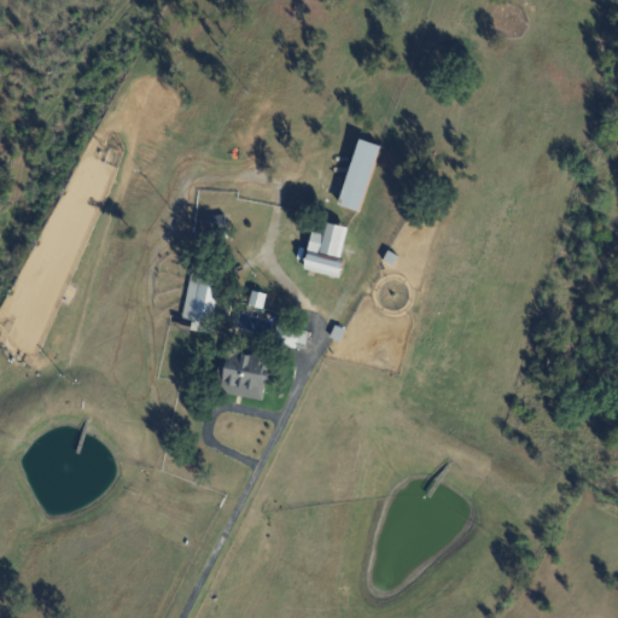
[(380,149),(360,214),(338,207),(360,141),(380,149)]
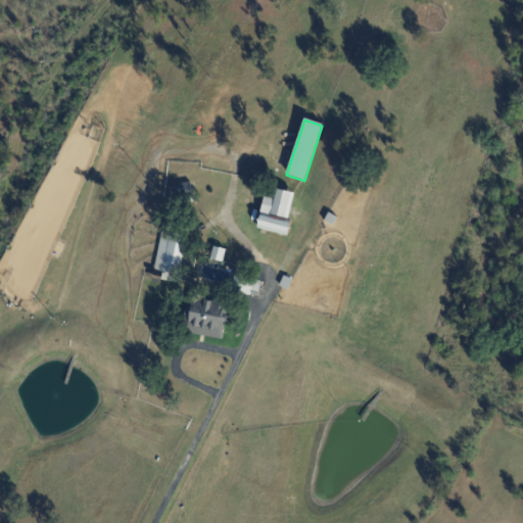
[(190,183),(192,200),(175,203),(173,185),(190,183)]
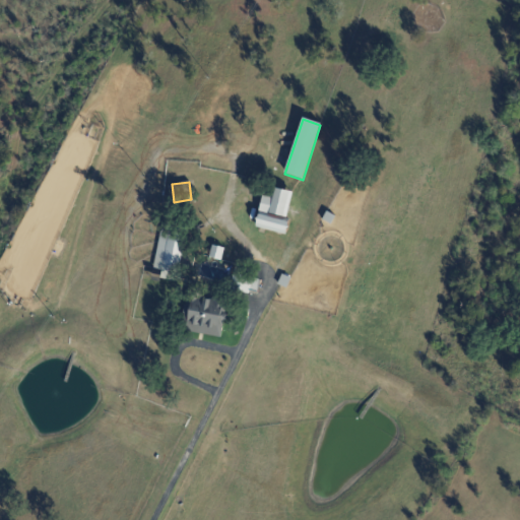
[(291,194),(285,215),(283,218),(267,213),(266,210),(272,188),(291,194)]
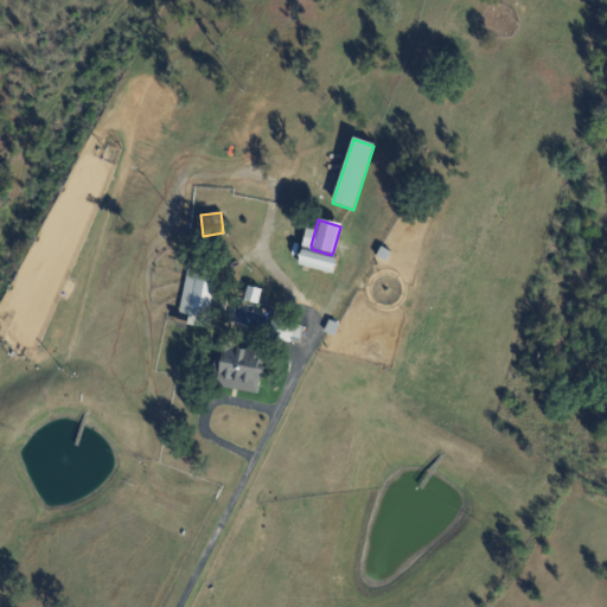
[(337,261),(332,275),(298,266),(301,251),(337,261)]
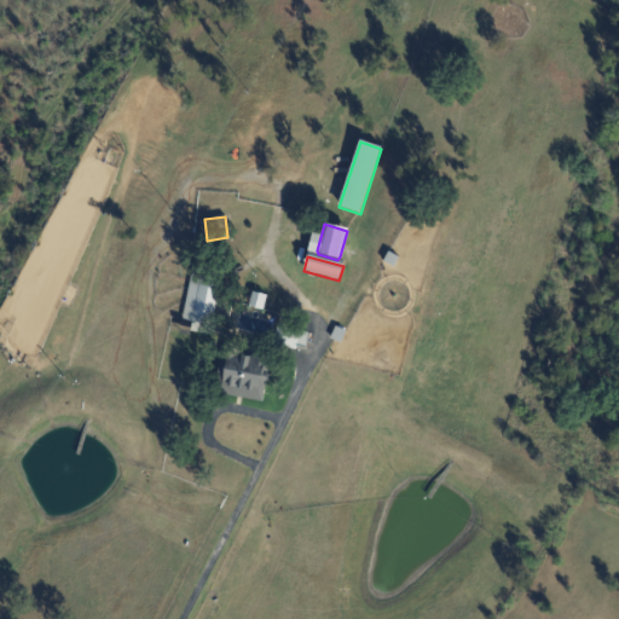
[(191,325),(191,323),(181,320),(194,266),(223,272),(214,310),(229,313),(225,329),(212,327),(209,337),(190,333),(189,337),(178,336),(180,324),(191,325)]
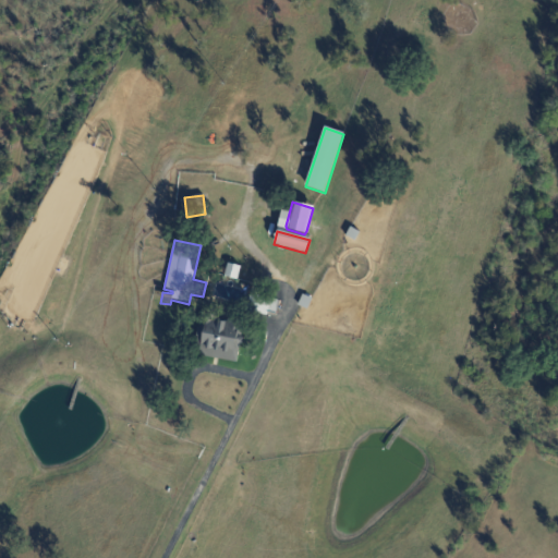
[(240,265),(227,264),(225,276),(238,278),(240,265)]
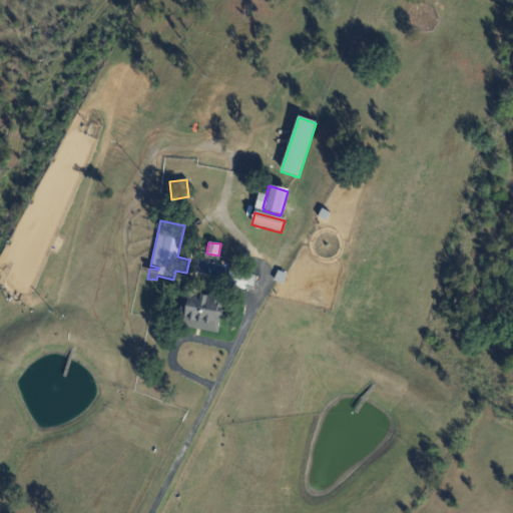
[(342,263),(334,262),(337,243),(346,245),(342,263)]
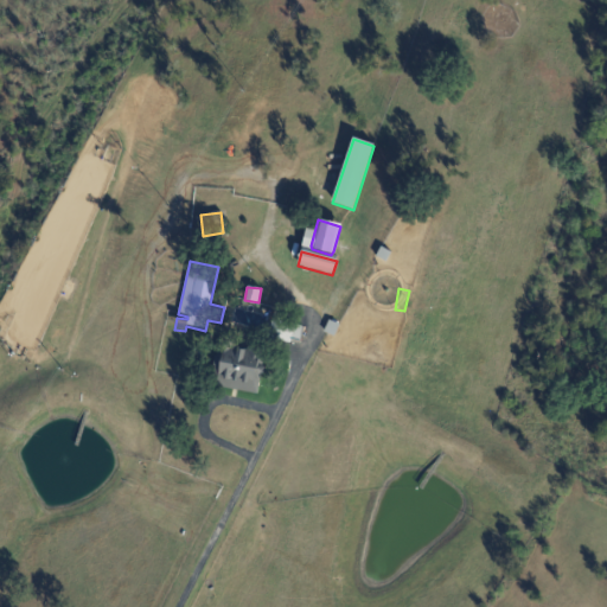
[(328,321),(338,326),(333,337),(324,333),(328,321)]
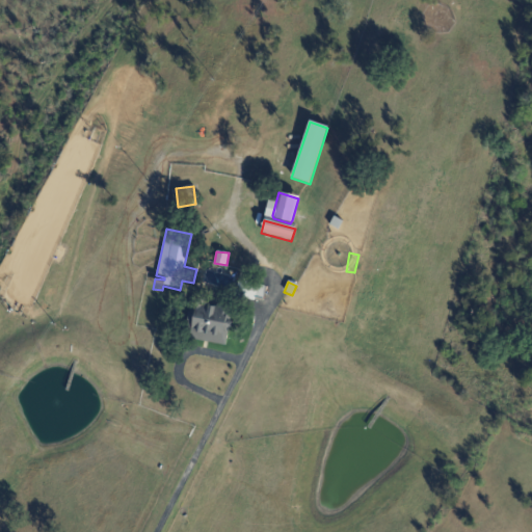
[(262,299),(254,298),(256,286),(265,288),(262,299)]
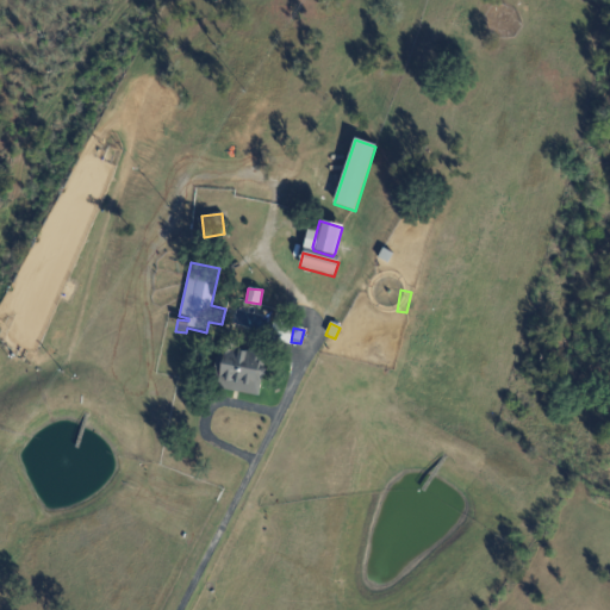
[(234,349),(232,355),(235,356),(236,353),(244,355),(244,361),(262,365),(261,368),(263,372),(262,375),(260,378),(257,398),(212,390),(216,371),(213,367),(215,361),(218,359),(221,338),(235,341),(234,349)]
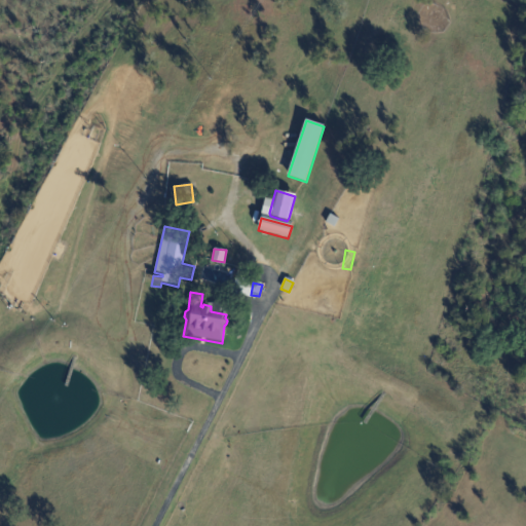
All buildings are outlined.
